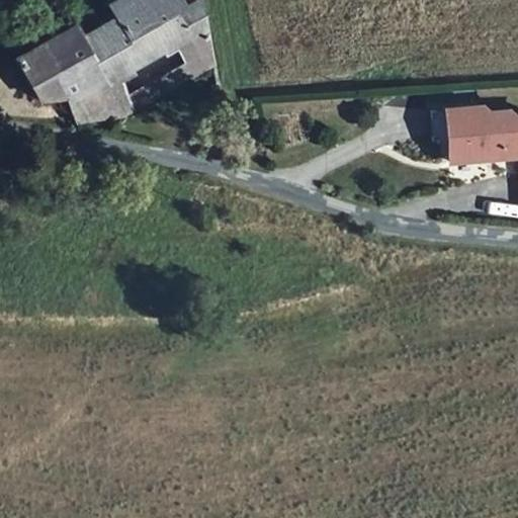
[(202,41),(209,38),(203,11),(201,0),(113,0),(110,2),(117,15),(85,35),(78,22),(13,63),(10,66),(38,100),(41,103),(68,95),(78,119),(123,116),(137,109),(134,104),(131,98),(119,80),(176,52),(185,49),(186,49),(202,41)]
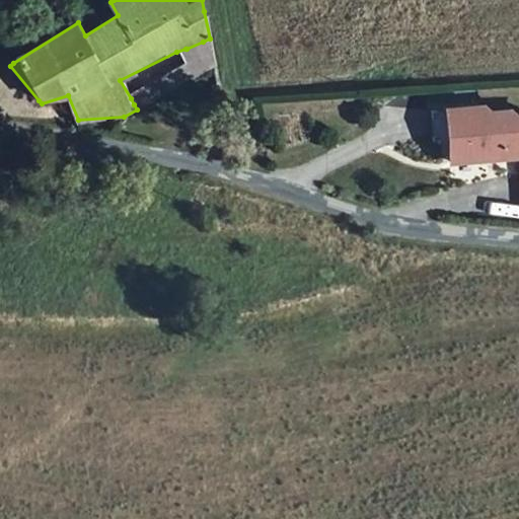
[(193,63),(197,73),(215,62),(215,60),(210,39),(203,42),(207,56),(193,63)]
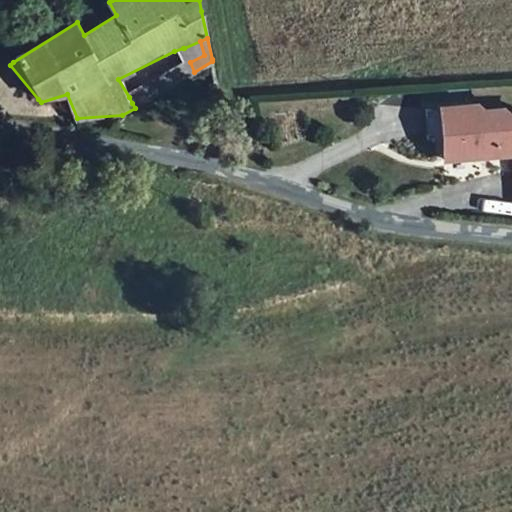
[(200,41),(184,48),(190,62),(204,55),(200,41)]
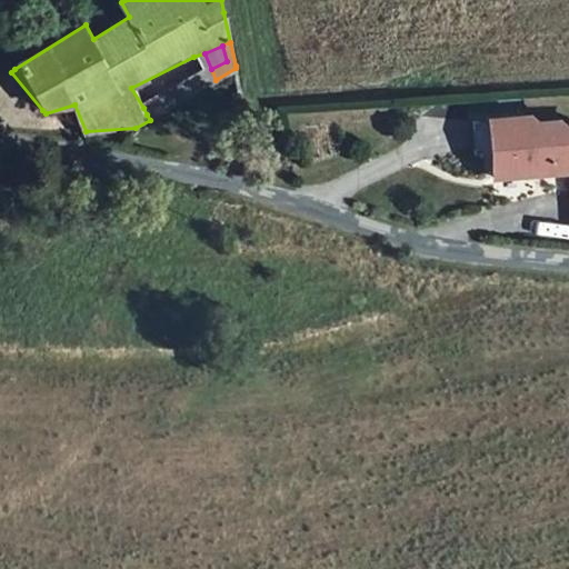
[(211,69),(161,98),(168,109),(216,80),(211,69)]
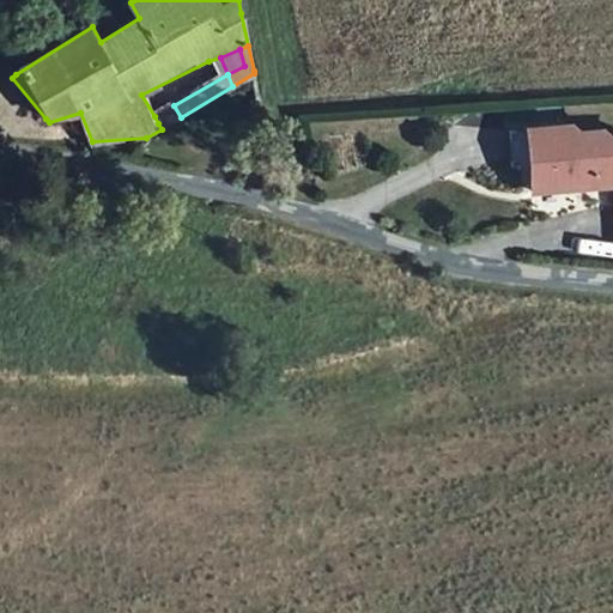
[(181,117),(174,105),(155,116),(158,123),(162,129),(181,117)]
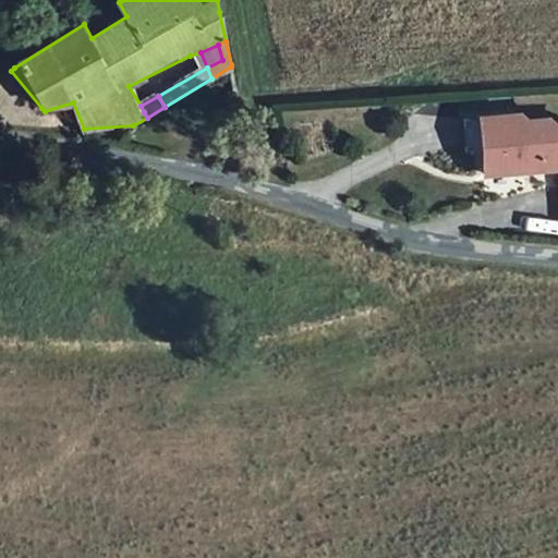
[(483,146),(485,169),(556,168),(557,167),(557,121),(555,122),(547,116),(526,117),(519,111),(481,113),(483,146)]
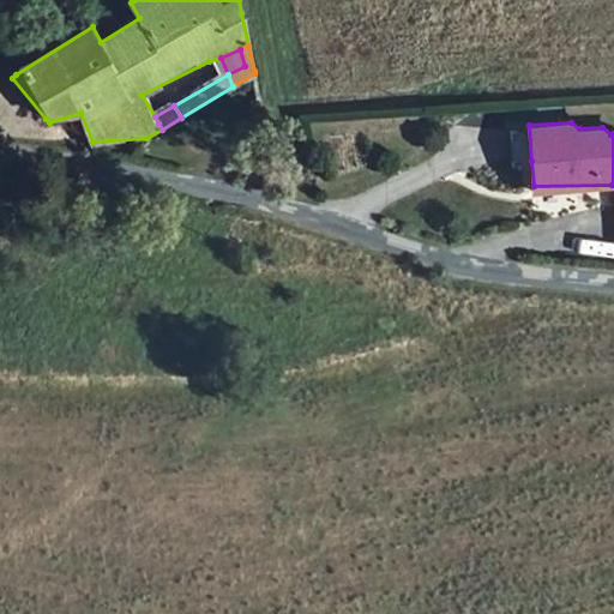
[(529,125),(512,126),(515,162),(531,161),(529,125)]
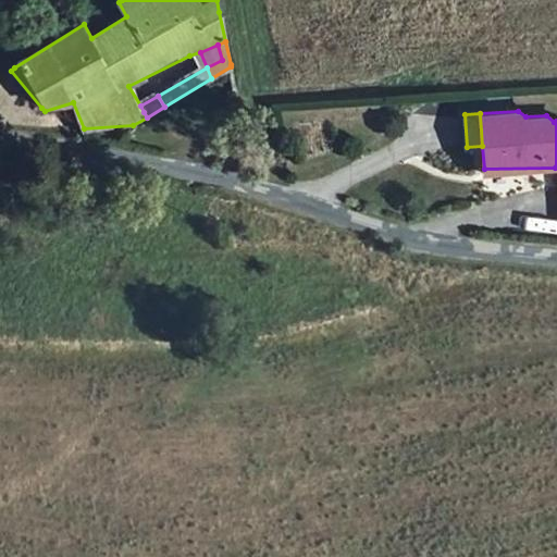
All buildings are outlined.
